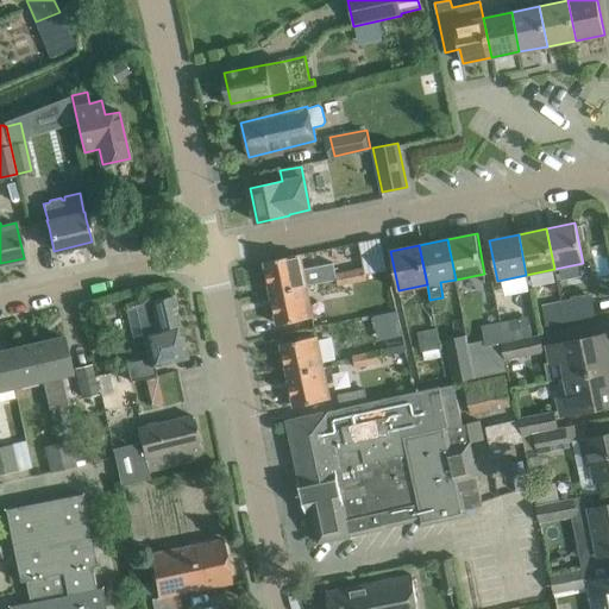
[(264,262),(271,293),(306,286),(337,280),(336,274),(336,272),(333,263),(302,269),(300,255),(264,262)]
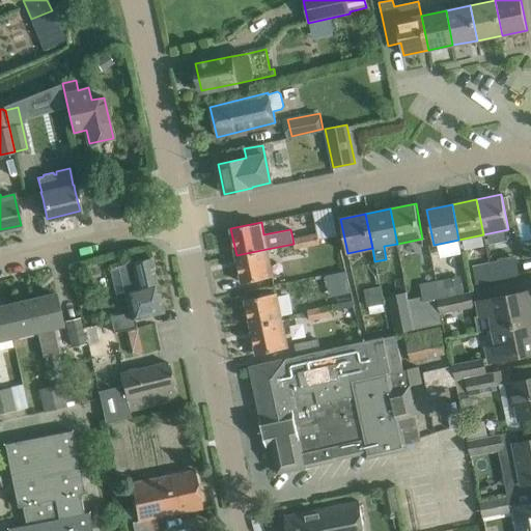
[(316,232),(304,234),(307,247),(319,244),(318,240),(318,239),(316,232)]
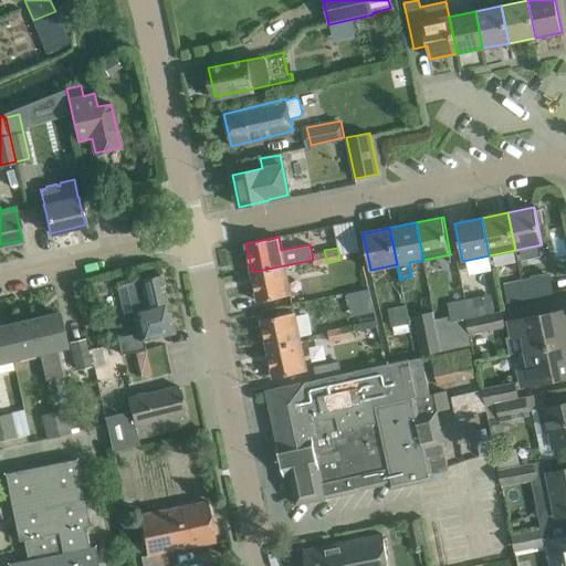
[(324,250),(312,253),(312,254),(313,260),(314,265),(327,263),(324,250)]
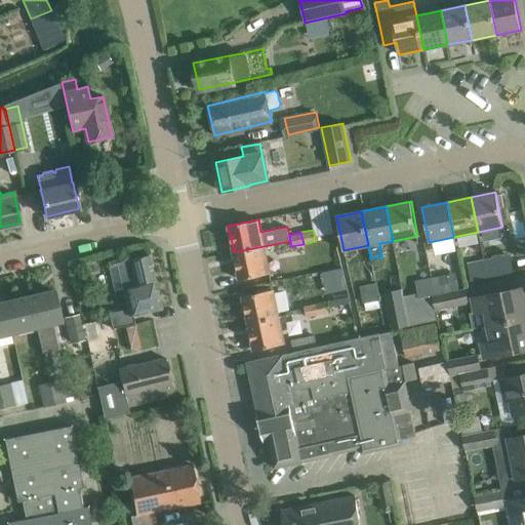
[(270,274),(264,246),(234,252),(239,280),(270,274)]
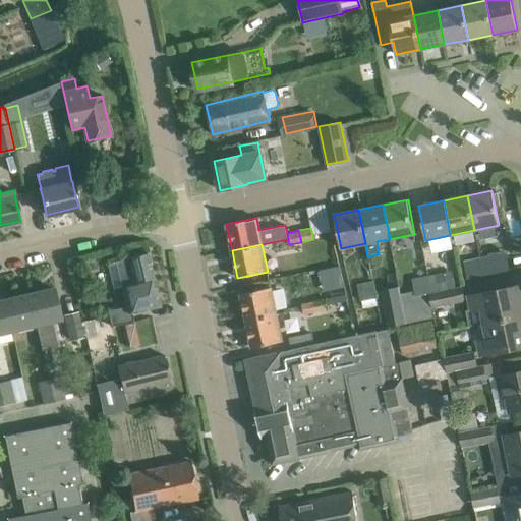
[(113,288),(122,286),(126,305),(108,309),(109,315),(109,317),(111,326),(134,321),(132,312),(160,306),(147,252),(107,263),(113,288)]
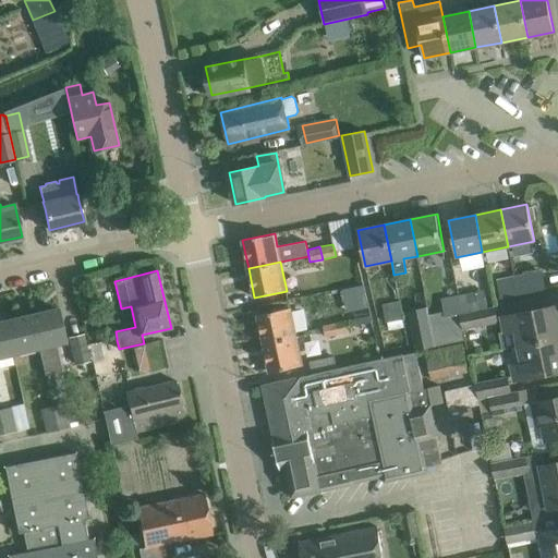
[(514,278),(518,295),(545,290),(541,273),(514,278)]
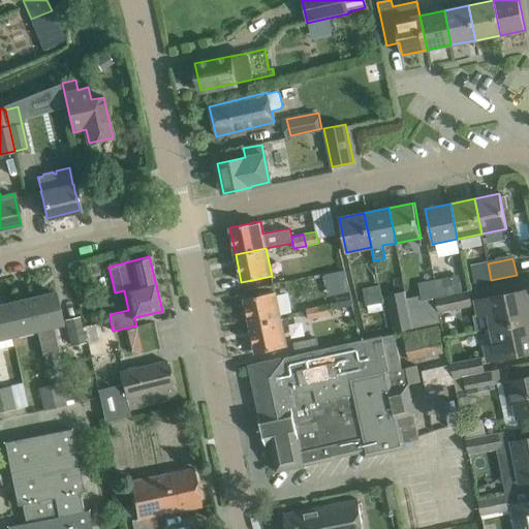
[(491,280),(488,263),(471,267),(474,283),(491,280)]
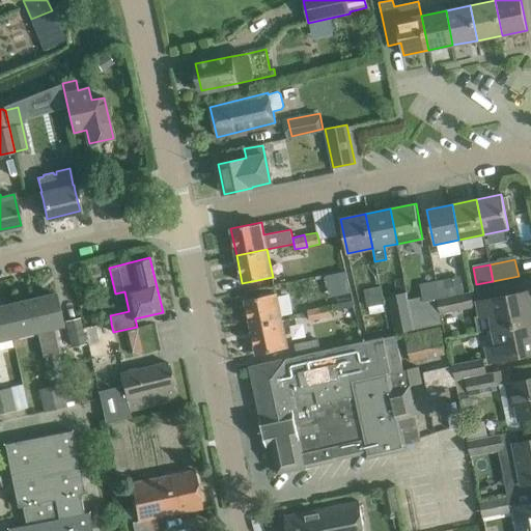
[(452,278),(437,282),(440,298),(456,295),(452,278)]
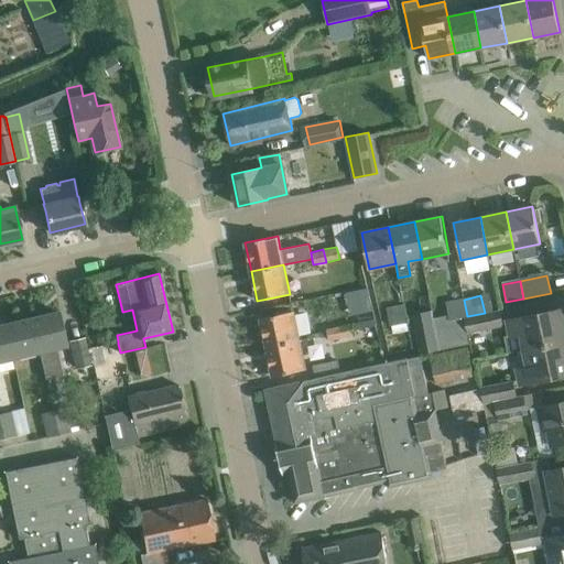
[(371,299),(354,303),(356,314),(373,310),(371,299)]
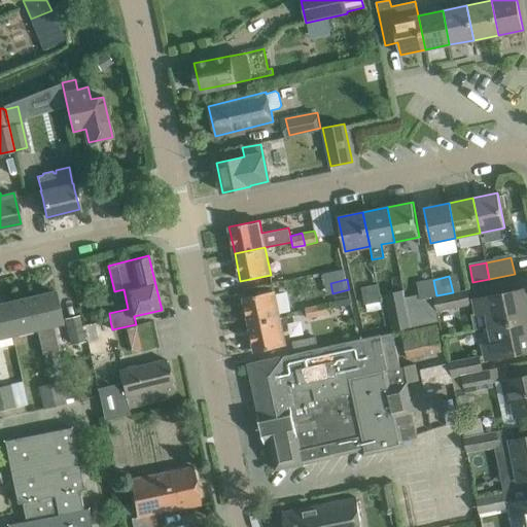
[(436,295),(433,280),(417,283),(420,295),(421,299),(423,299),(429,297),(434,296),(436,295)]
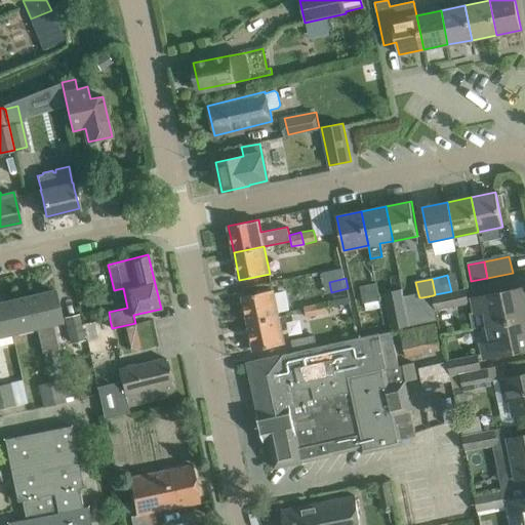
[(363,304),(378,299),(375,284),(360,287),(363,304)]
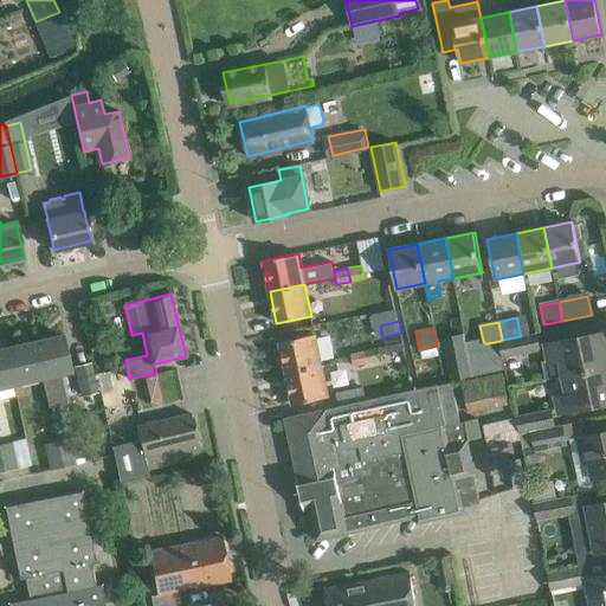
[(464,333),(444,336),(452,380),(472,376),(469,354),(466,343),(464,333)]
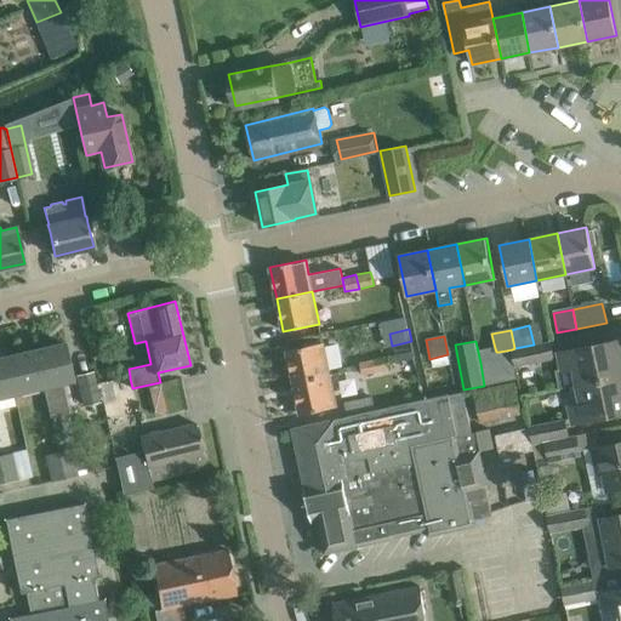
[(571,368),(576,387),(620,377),(620,354),(619,341),(559,353),(563,370),(571,368)]
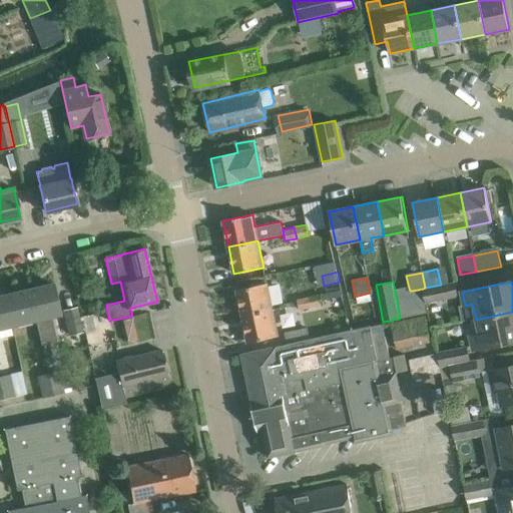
[(453,283),(423,289),(424,295),(425,300),(426,303),(456,296),(453,283)]
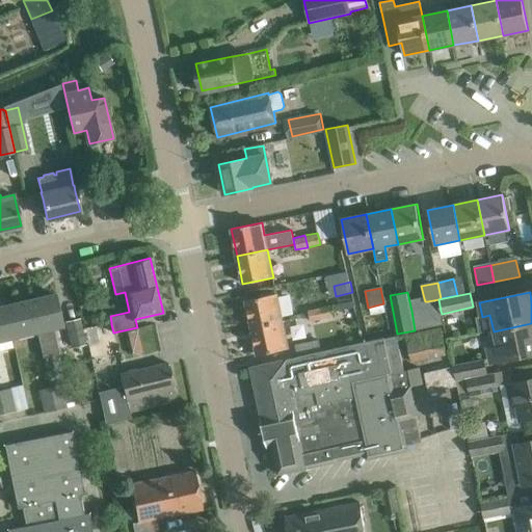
[(30,300),(36,330),(43,356),(59,353),(53,326),(62,324),(55,294),(30,300)]
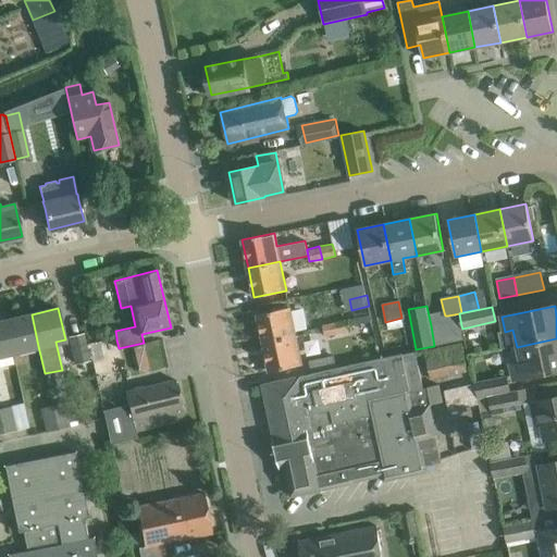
[(257,314),(263,343),(295,336),(289,308),(257,314)]
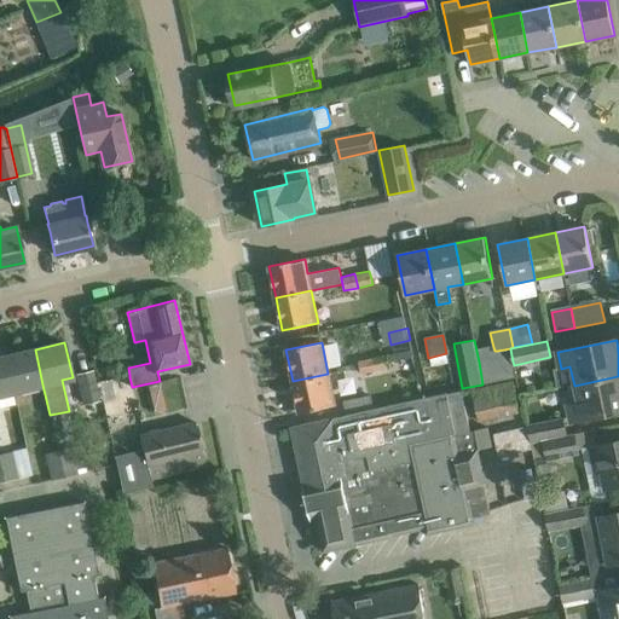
[(492,347),(476,351),(479,362),(482,385),(499,381),(516,377),(514,365),(513,362),(512,356),(510,348),(504,350),(497,351),(495,351),(493,347),(492,347)]
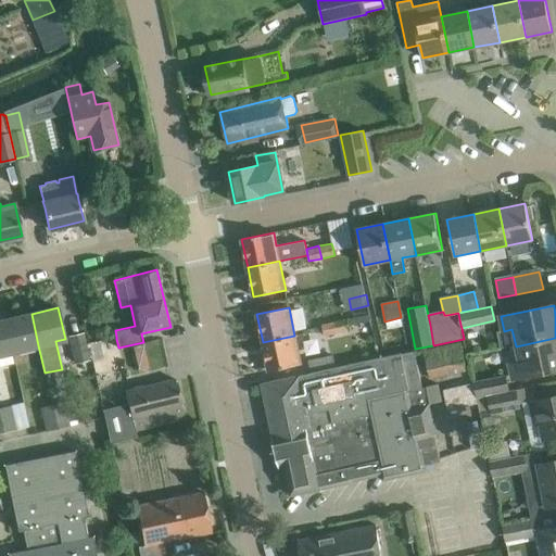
[(12,352),(38,345),(32,314),(5,320),(12,352)]
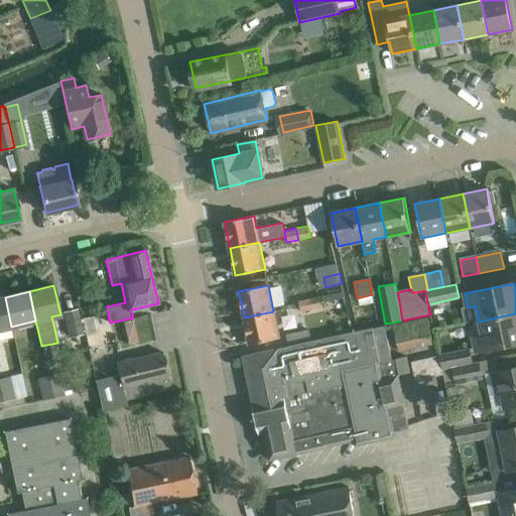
[(324,296),(311,298),(313,309),(326,307),(324,296)]
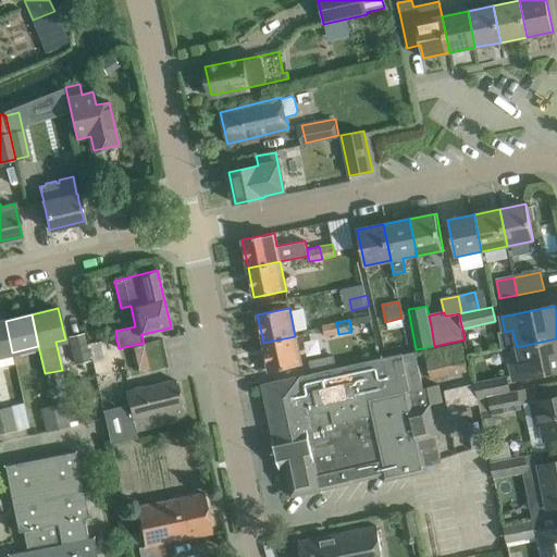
[(5,321),(0,321),(0,355),(12,353),(5,321)]
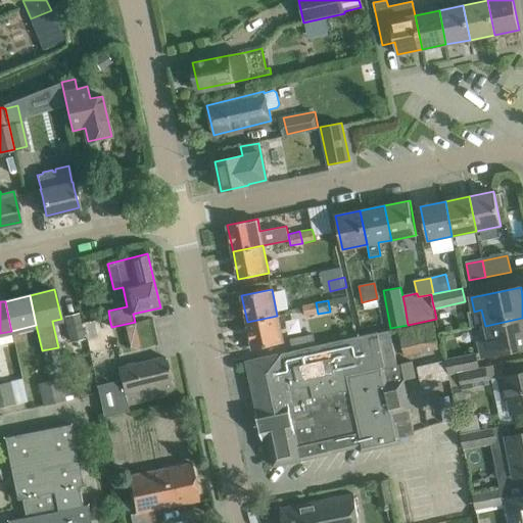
[(318,314),(316,302),(303,304),(305,316),(318,314)]
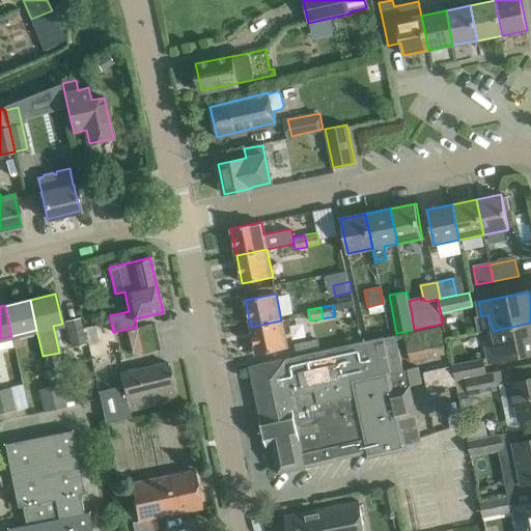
[(81,318),(65,322),(72,346),(86,343),(81,318)]
